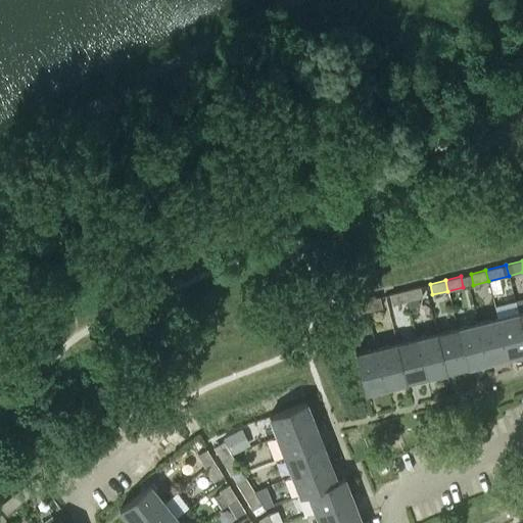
[(420,286),(405,290),(408,301),(423,297),(420,286)]
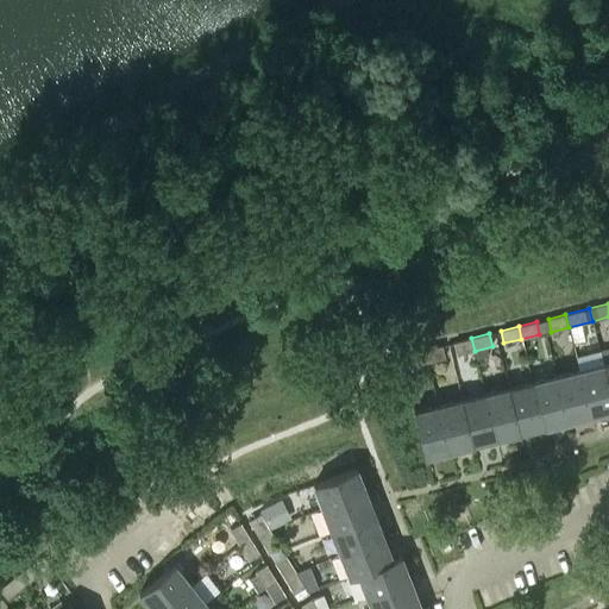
[(457,355),(475,351),(471,338),(453,343),(457,355)]
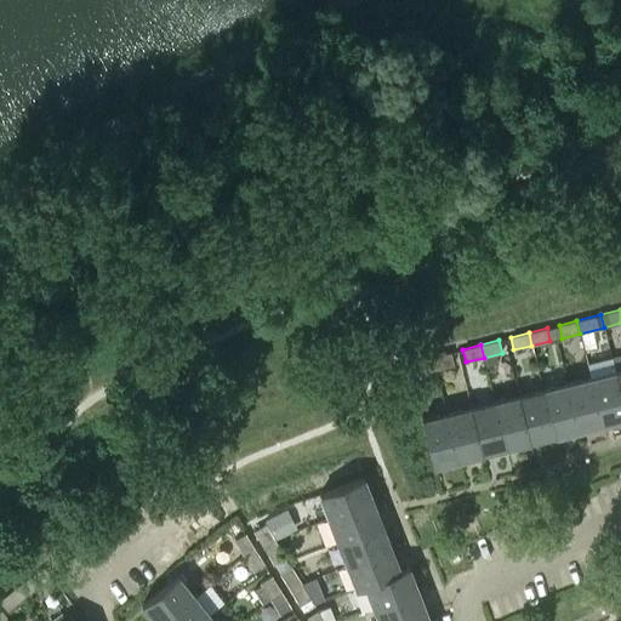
[(450,352),(432,357),(436,370),(454,365),(450,352)]
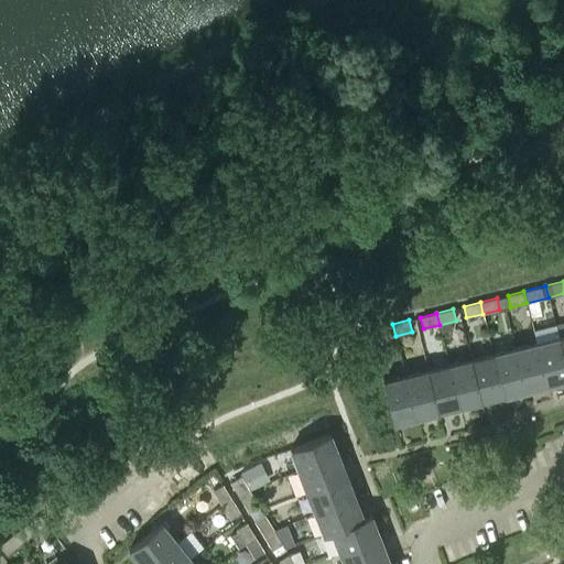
[(392,324),(377,328),(379,339),(396,336),(392,324)]
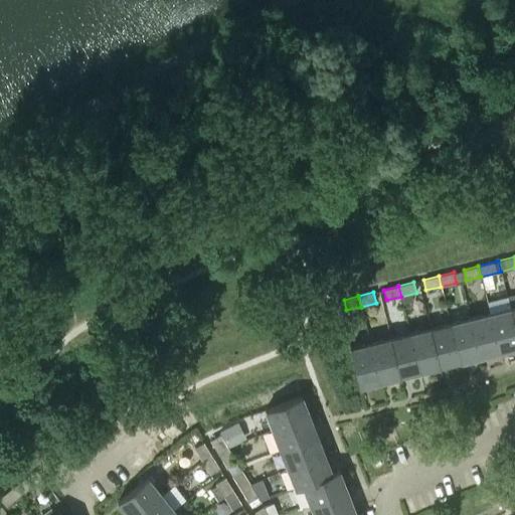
[(514,345),(514,329),(510,308),(490,313),(499,350),(514,345)]
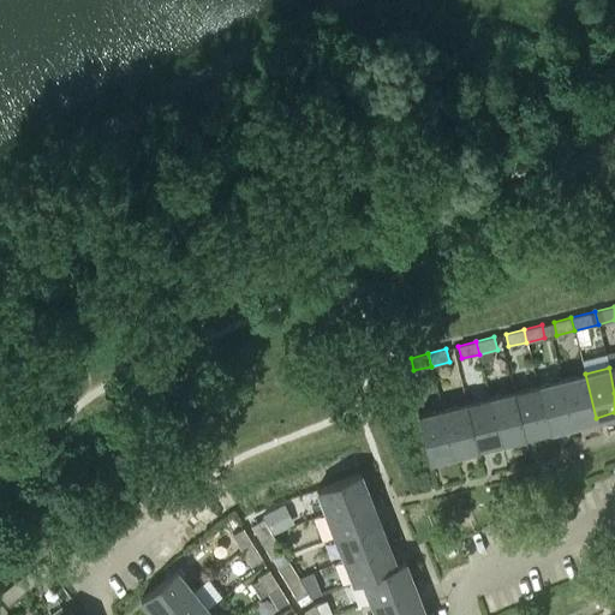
[(596,418),(585,374),(561,380),(572,424),(596,418)]
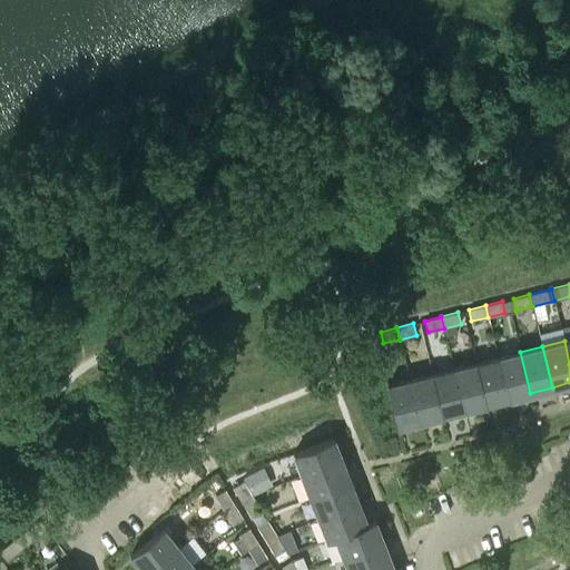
[(498,357),(508,399),(530,393),(520,352),(498,357)]
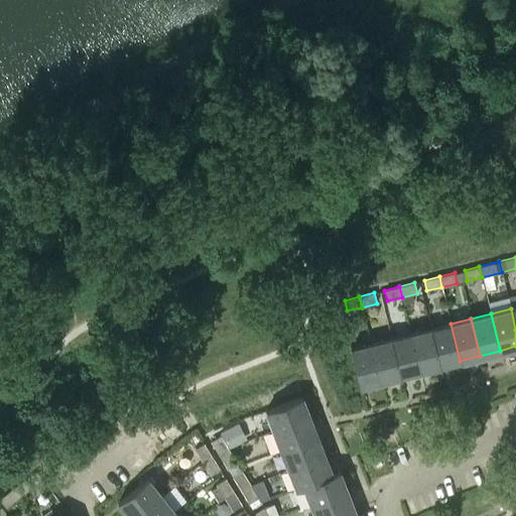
[(430,329),(439,366),(460,361),(450,324),(430,329)]
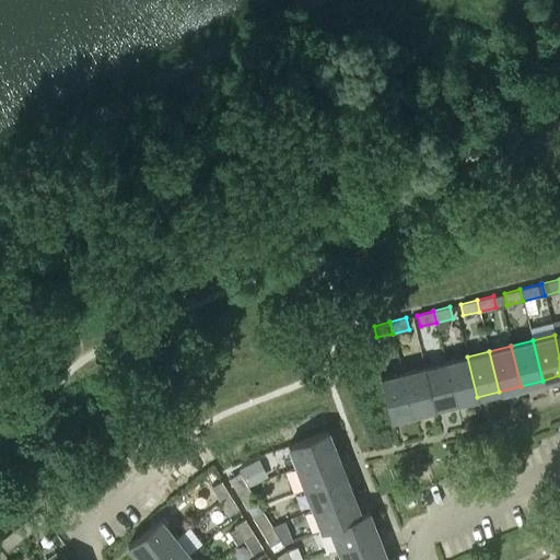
[(477,397),(467,357),(446,362),(456,403),(477,397)]
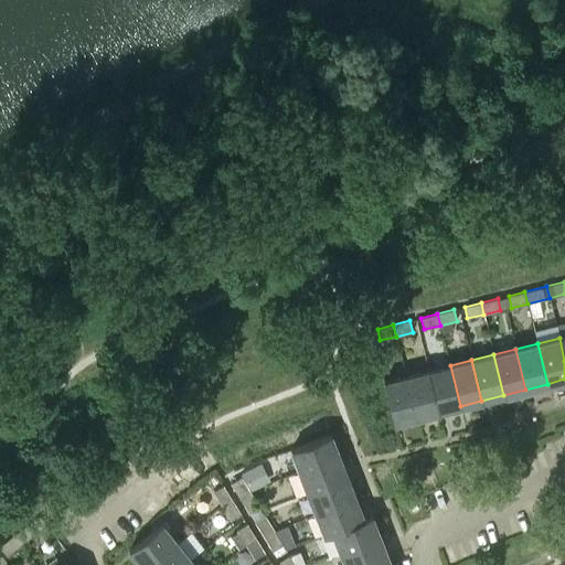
[(460,406),(450,365),(428,371),(438,412),(460,406)]
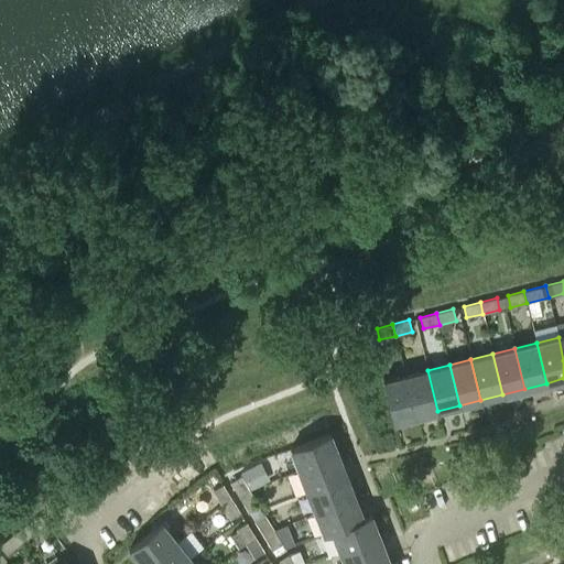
[(437,411),(427,370),(405,376),(415,416),(437,411)]
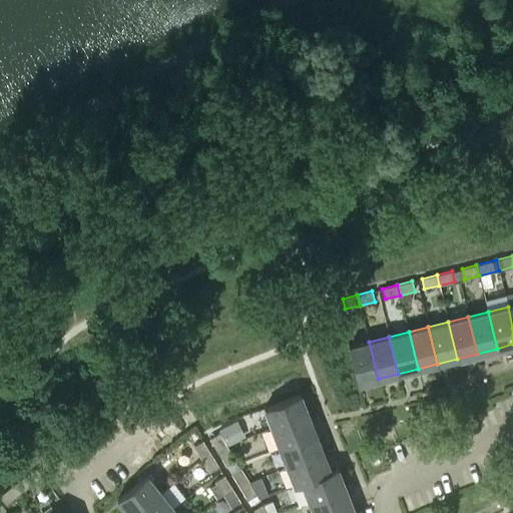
[(378,379),(369,342),(348,347),(357,384),(378,379)]
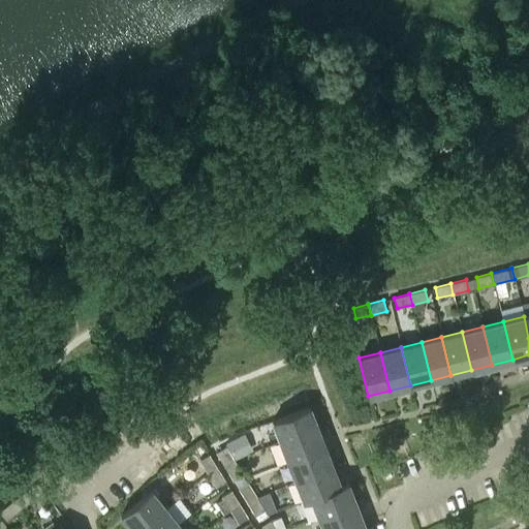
[(273,422),(281,441),(317,428),(310,407),(273,422)]
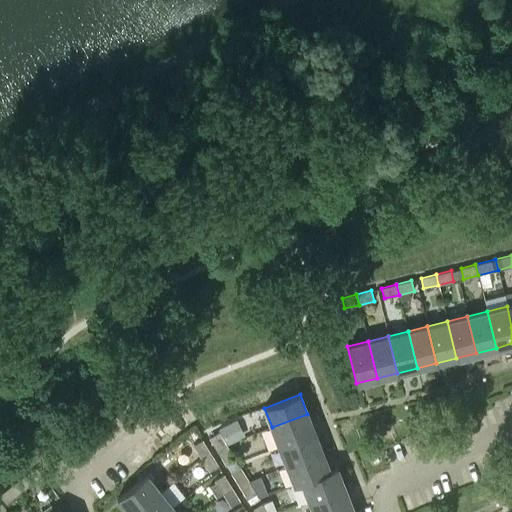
[(279,446),(315,433),(307,414),(272,427),(279,446)]
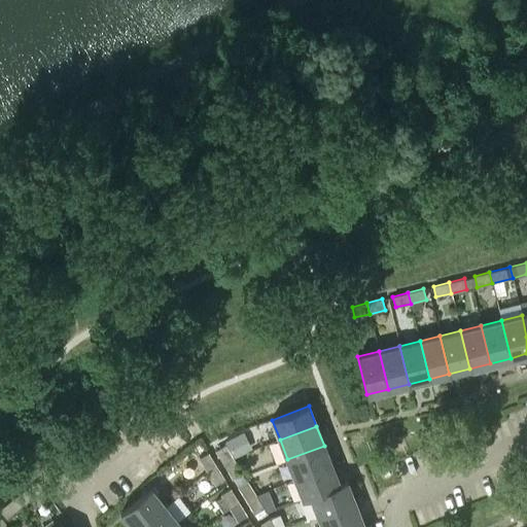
[(224,441),(233,456),(246,449),(239,433),(224,441)]
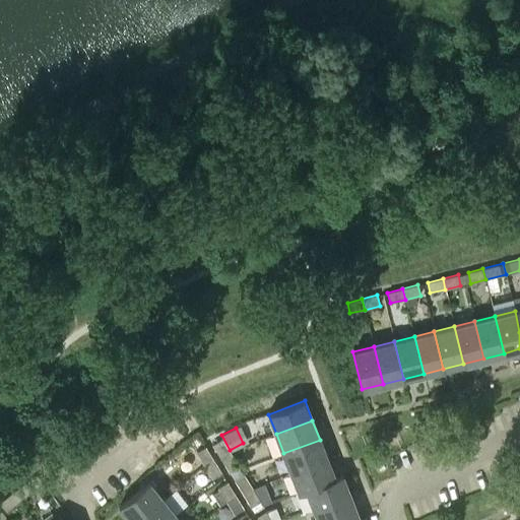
[(211,442),(219,455),(229,450),(220,437),(211,442)]
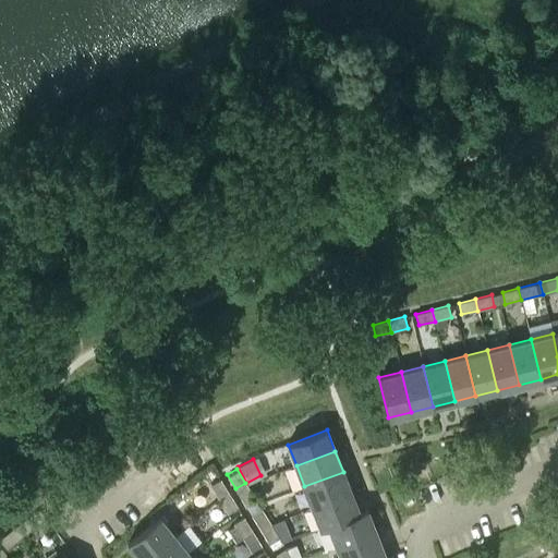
[(304,486),(313,507),(351,493),(343,472),(304,486)]
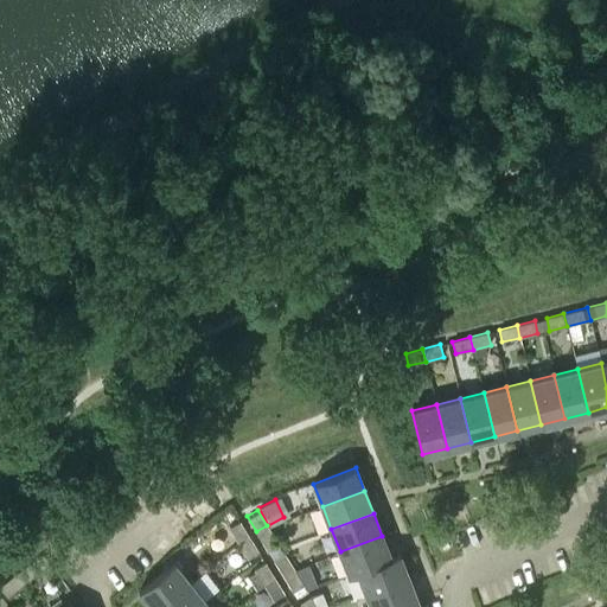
[(249,536),(240,521),(228,528),(238,543),(249,536)]
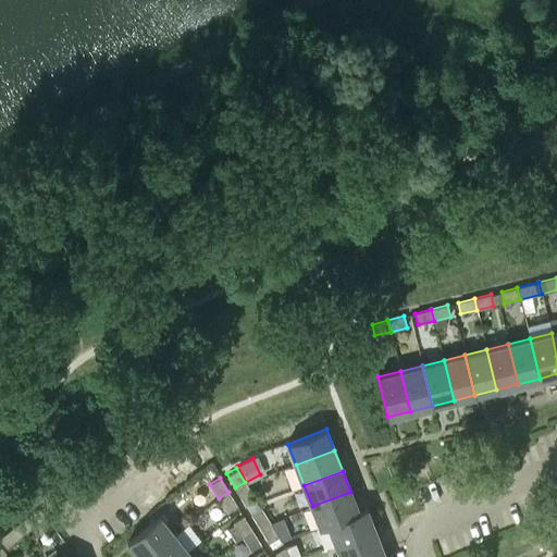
[(235,487),(244,502),(254,496),(245,482),(235,487)]
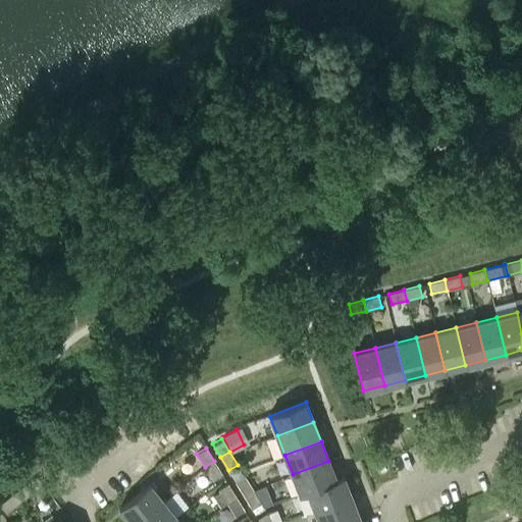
[(222,474),(214,461),(205,467),(213,480),(222,474)]
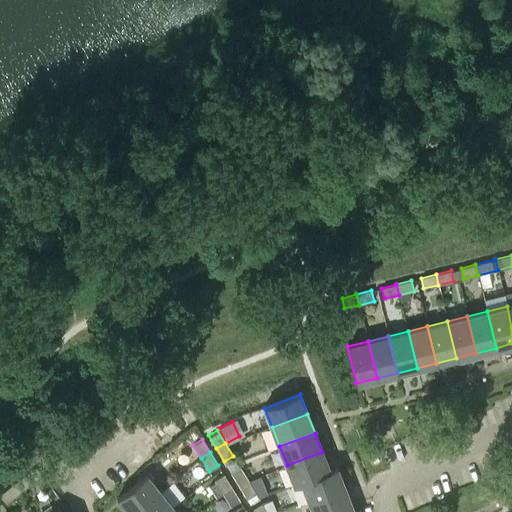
[(294,485),(302,482),(301,481),(329,470),(329,469),(322,452),(287,465),(294,485)]
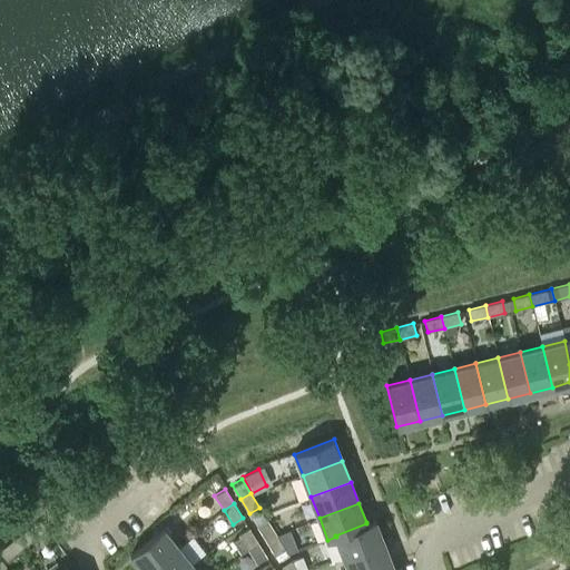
[(256,526),(265,540),(276,533),(267,519),(256,526)]
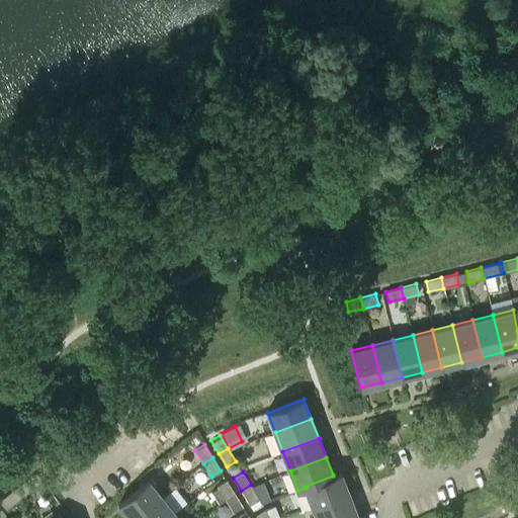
[(312,506),(348,492),(340,472),(333,475),(333,476),(305,487),(306,488),(312,506)]
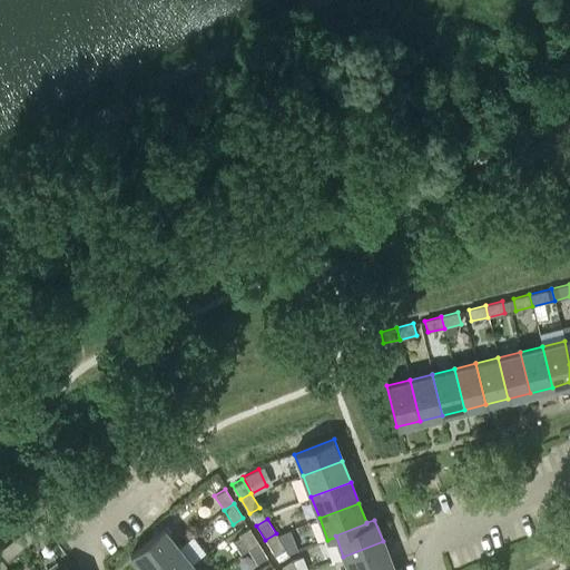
[(143,569),(147,569),(178,546),(163,528),(129,553),(143,569)]
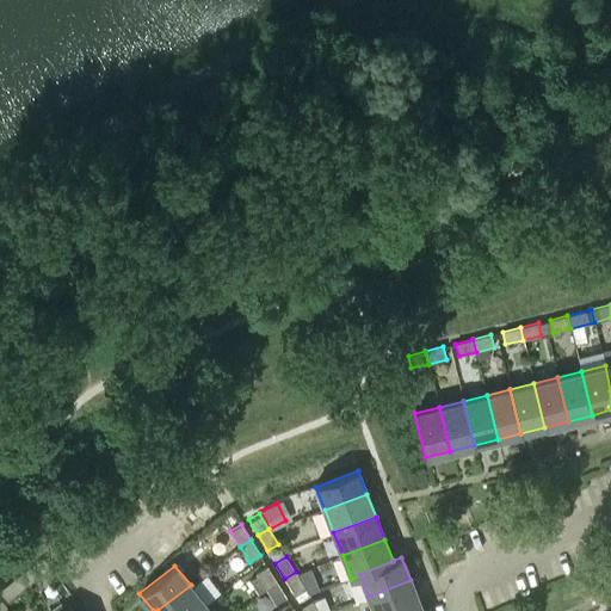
[(257,593),(265,588),(277,581),(266,566),(255,573),(258,575),(250,580),(257,593)]
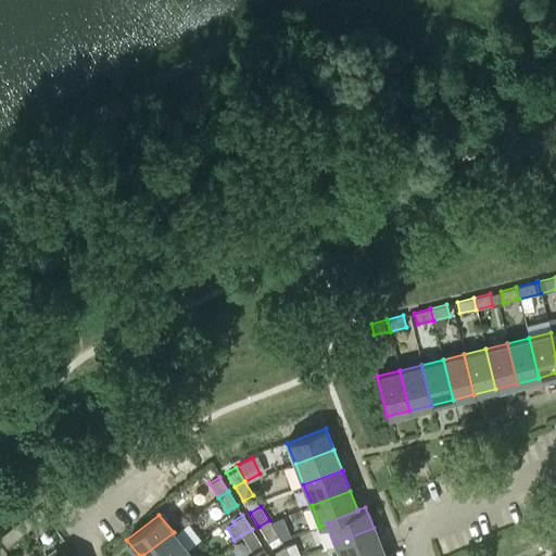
[(26,516),(13,526),(21,535),(34,525),(26,516)]
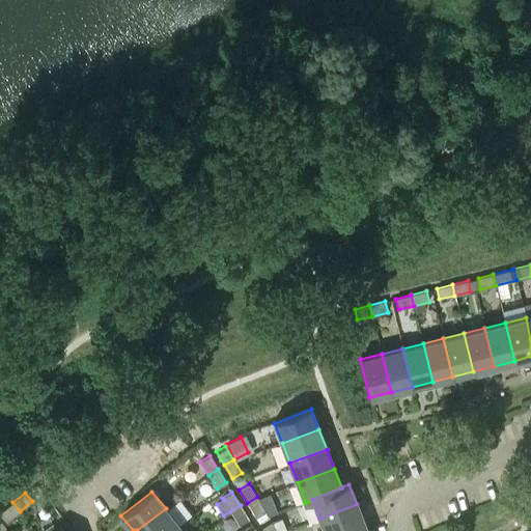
[(247,503),(255,516),(266,510),(257,497),(247,503)]
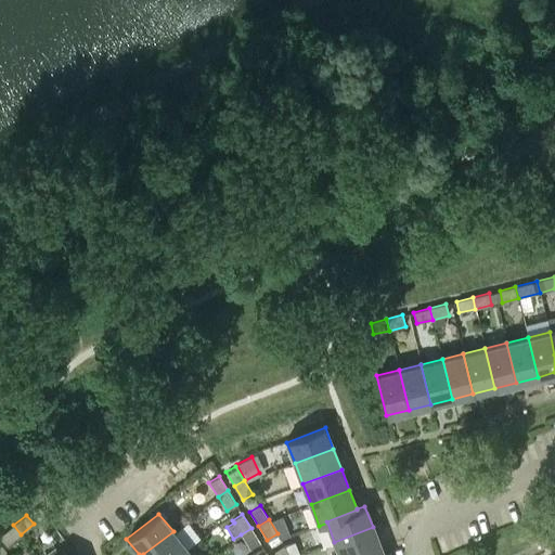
[(21,534),(13,525),(0,534),(0,536),(8,545),(21,534)]
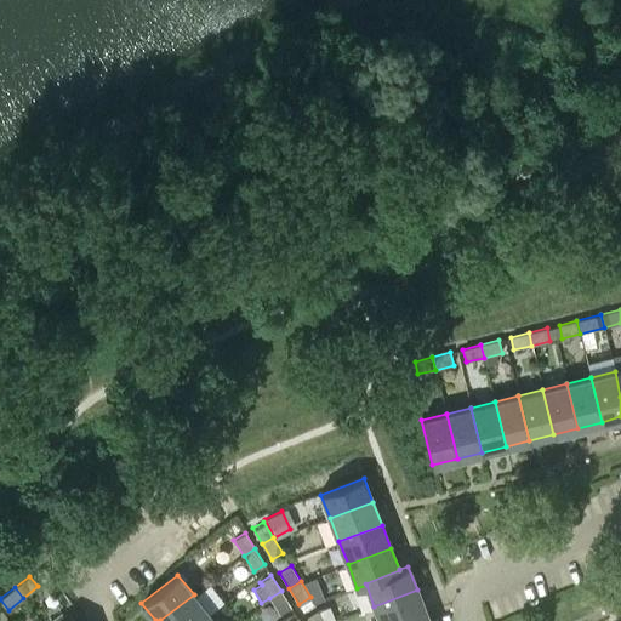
[(405,620),(426,613),(417,590),(374,607),(380,620),(405,620)]
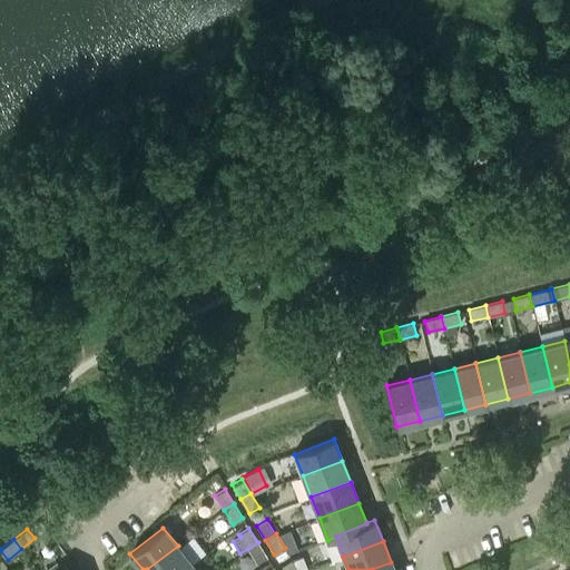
[(267,557),(258,542),(247,549),(256,563),(267,557)]
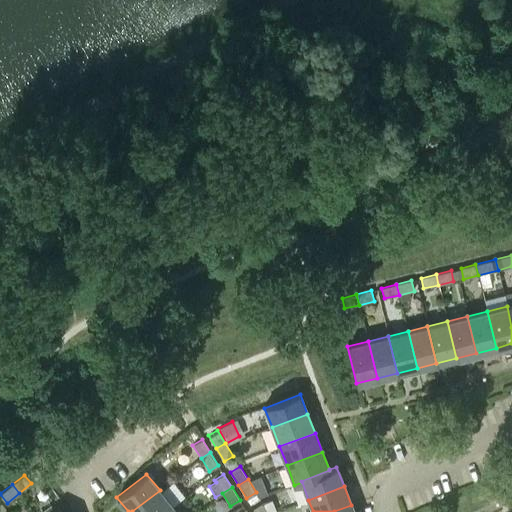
[(132,511),(164,511),(172,506),(160,490),(132,511)]
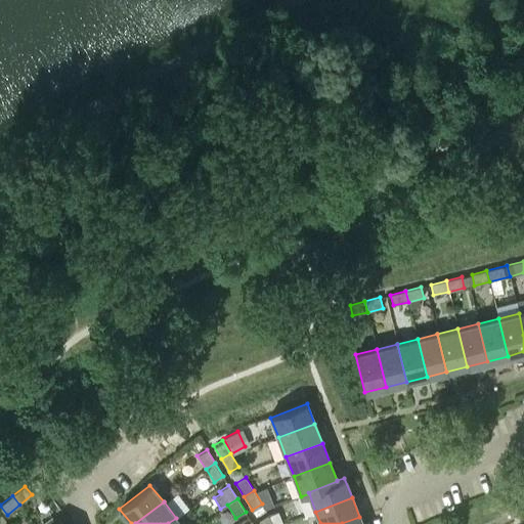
[(259,520),(261,523),(274,523),(268,514),(259,520)]
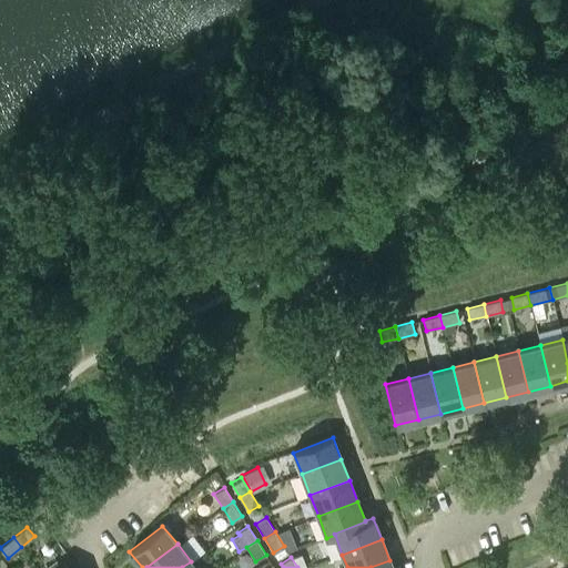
All buildings are outlined.
